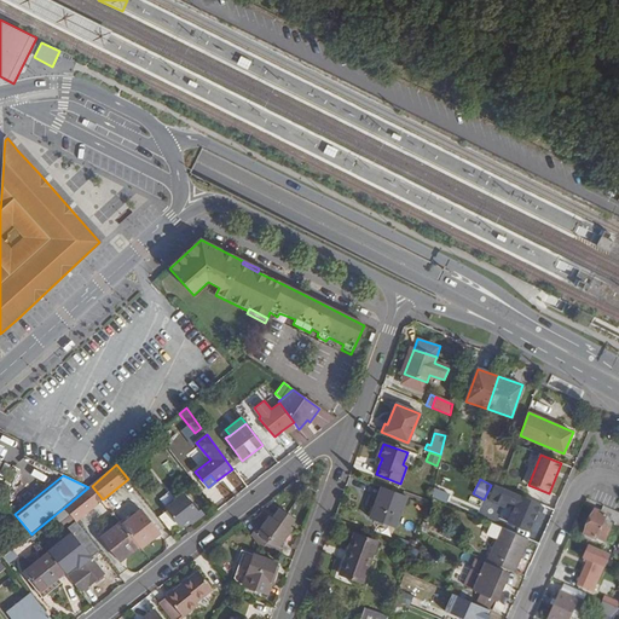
[(92,486),(88,487),(65,507),(74,516),(76,520),(103,499),(92,486)]
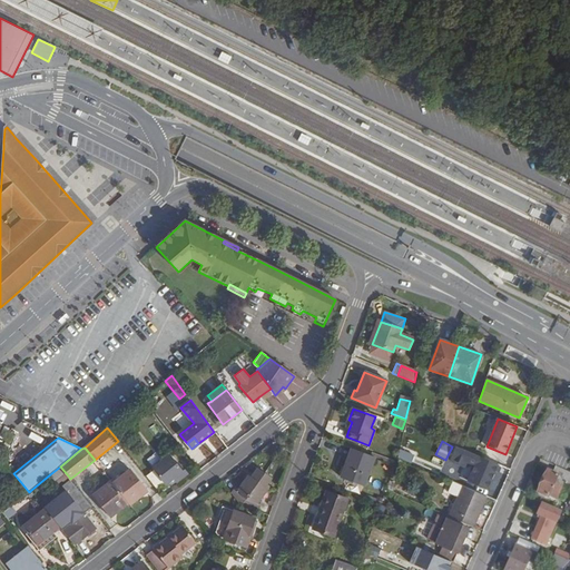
[(340,477),(364,487),(375,458),(350,449),(340,477)]
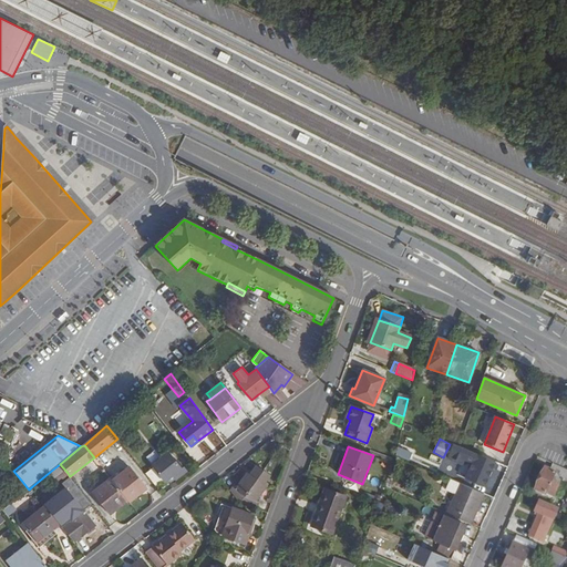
[(398,447),(394,456),(410,461),(412,452),(398,447)]
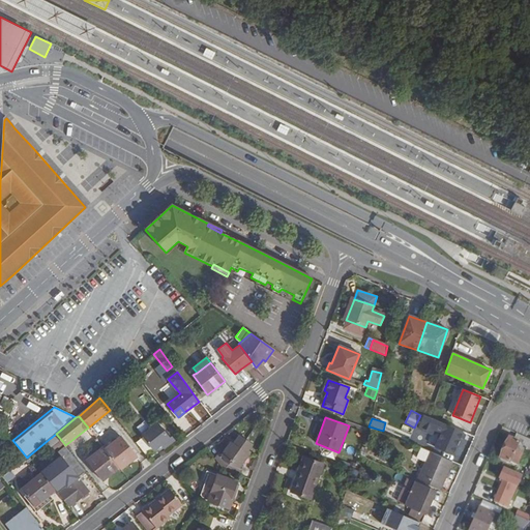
[(142,436),(143,437),(136,442),(146,455),(160,444),(165,448),(175,441),(172,436),(169,438),(164,432),(157,423),(142,436)]
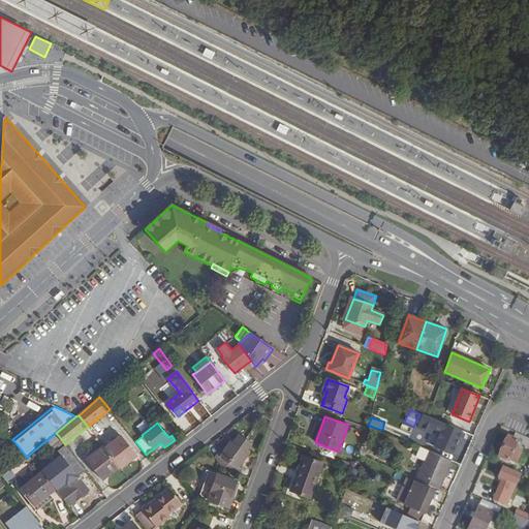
[(443,424),(434,446),(452,454),(461,432),(443,424)]
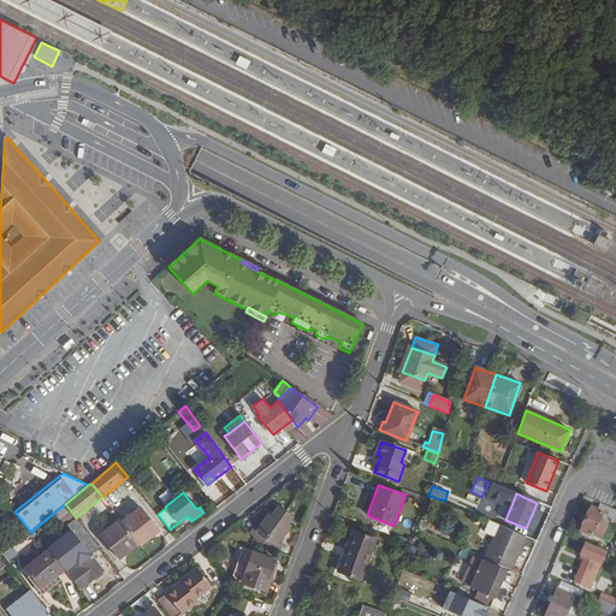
[(600,542),(610,522),(615,525),(615,510),(611,508),(600,503),(597,510),(591,508),(580,532),(600,542)]
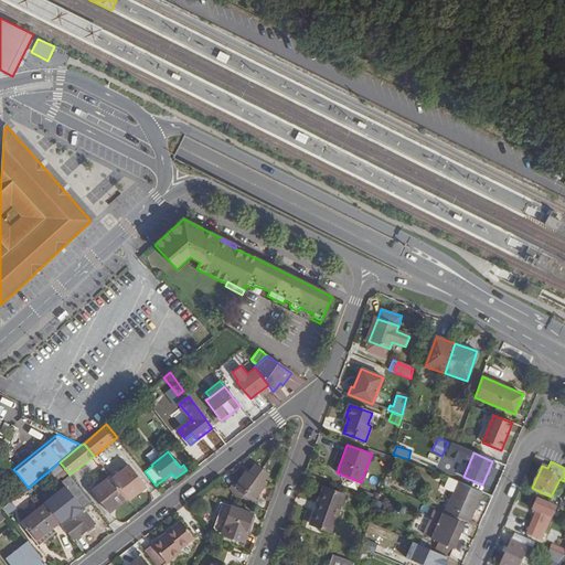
[(50,470),(57,479),(62,476),(67,471),(60,462),(50,470)]
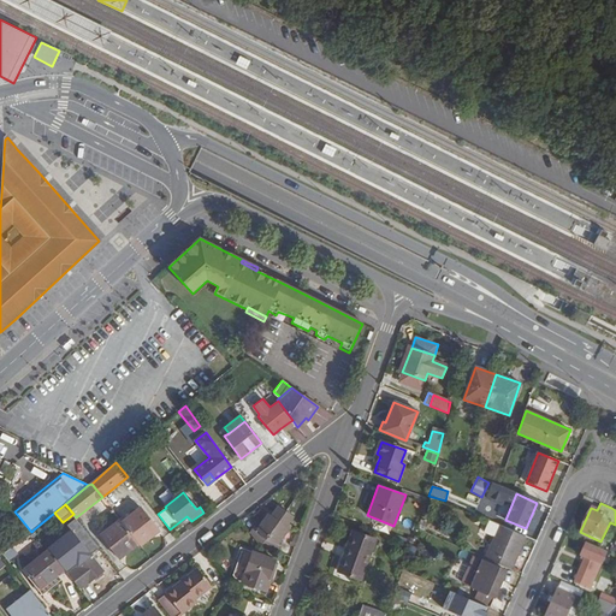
[(267,513),(255,528),(277,545),(289,528),(286,526),(294,516),(277,504),(271,514),(267,513)]
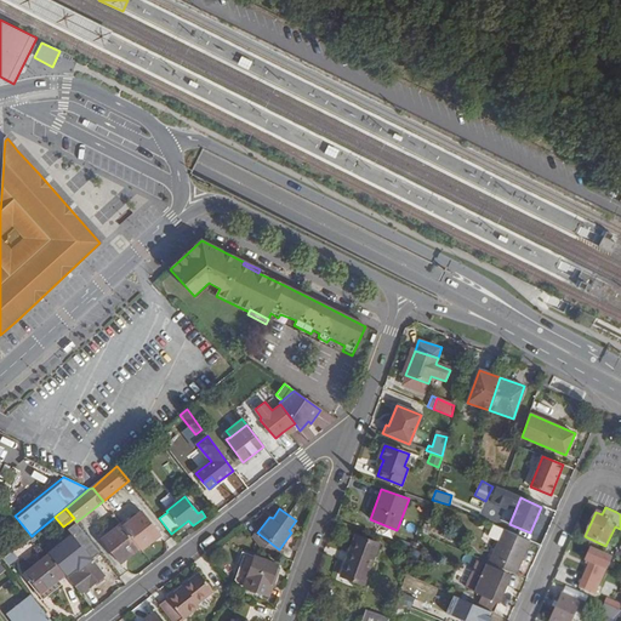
[(142,511),(123,527),(136,545),(138,546),(158,530),(142,511)]
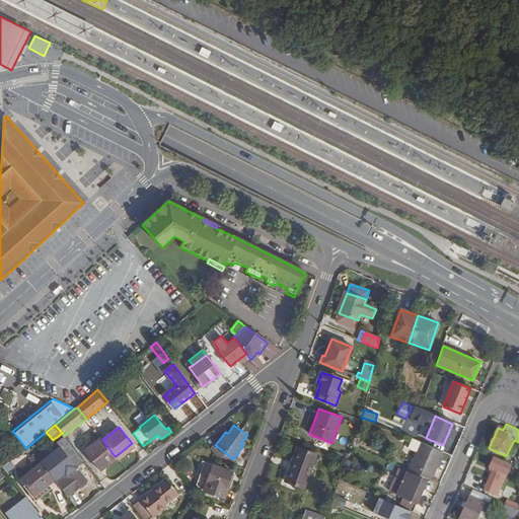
[(100,438),(84,451),(97,467),(114,455),(102,440),(100,438)]
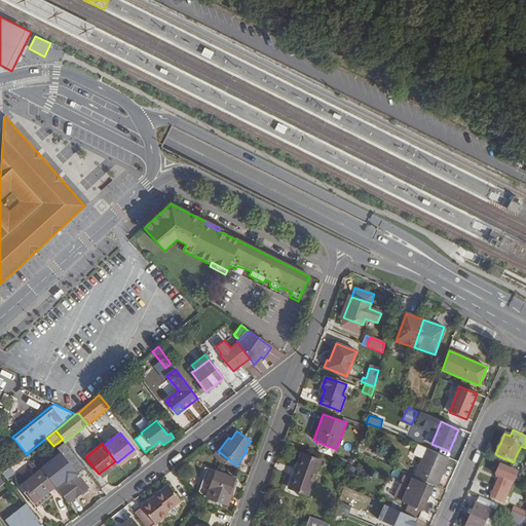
[(137,453),(134,449),(117,462),(118,465),(119,466),(137,453)]
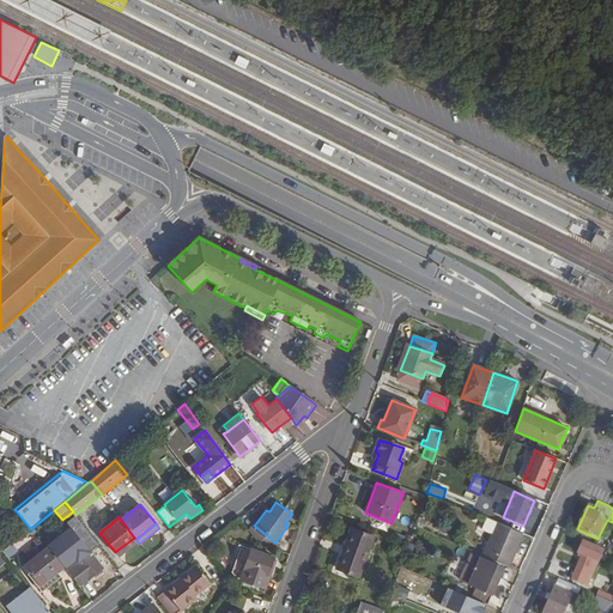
[(247,529),(259,544),(275,550),(279,545),(275,542),(254,526),(252,523),(247,529)]
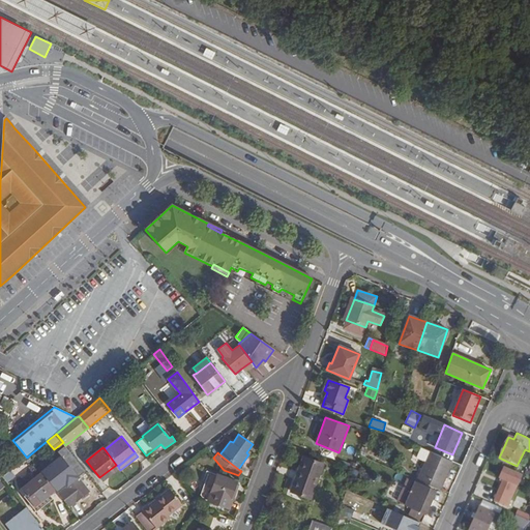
[(437,455),(430,452),(416,480),(440,491),(452,462),(437,455)]
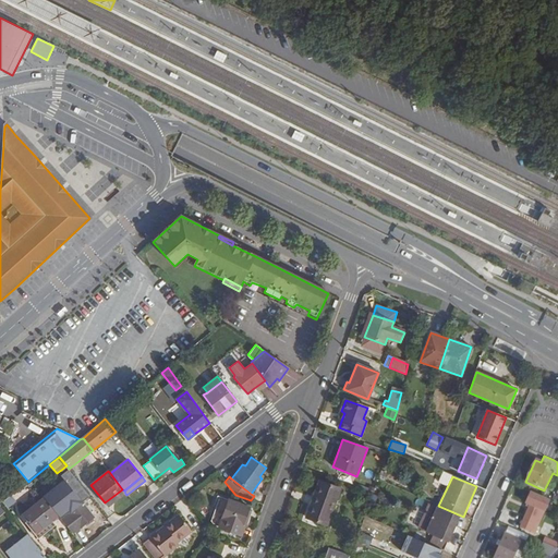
[(339,489),(318,481),(305,518),(327,525),(339,489)]
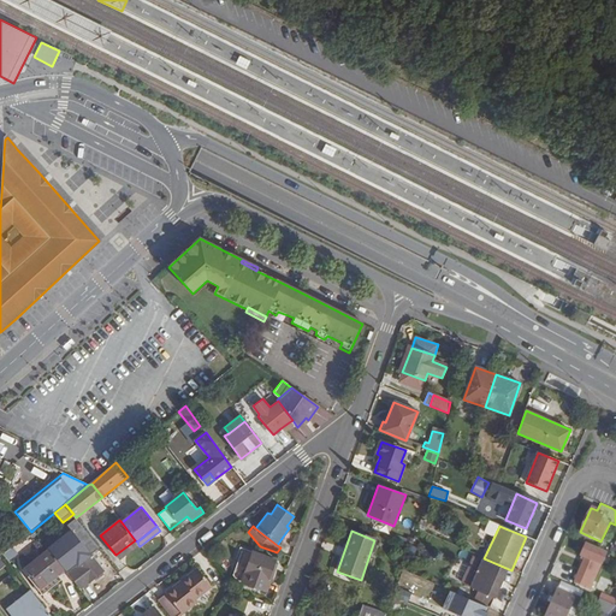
[(137,542),(135,540),(116,555),(119,560),(138,545),(137,542)]
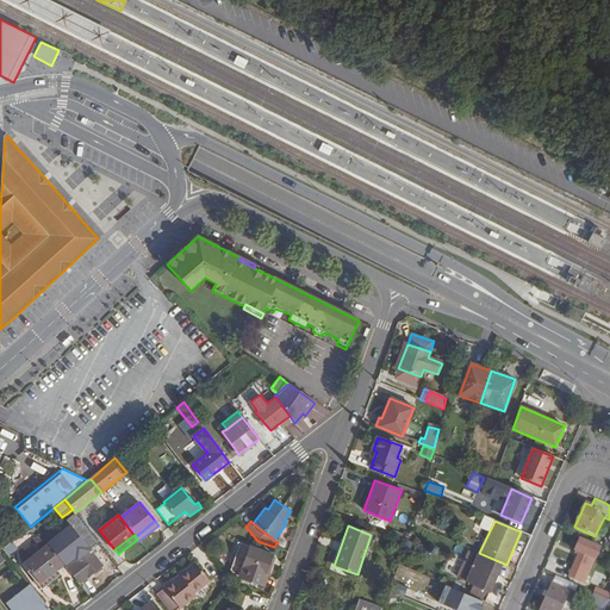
[(570,578),(584,585),(599,547),(579,539),(574,551),(580,553),(570,578)]
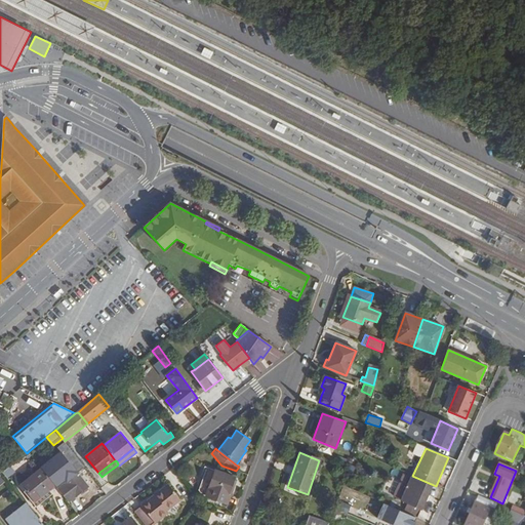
[(42,468),(22,484),(27,490),(35,500),(48,490),(55,485),(42,468)]
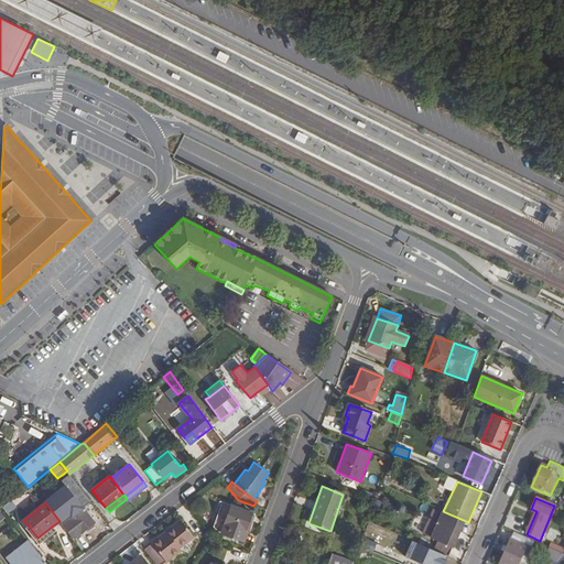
[(252,511),(230,503),(229,506),(221,502),(213,528),(216,531),(219,533),(218,533),(242,542),(247,532),(245,531),(252,511)]
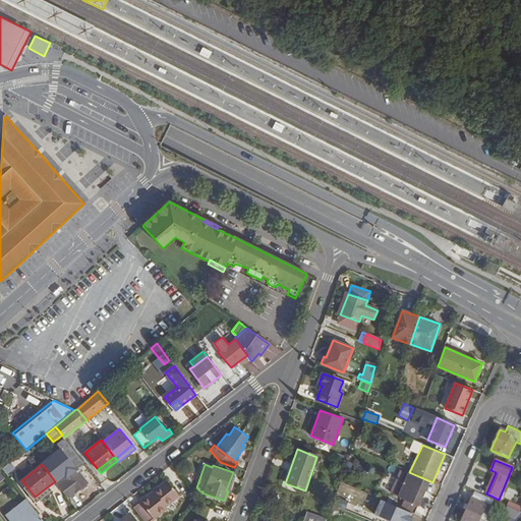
[(11,465),(5,470),(8,474),(14,469),(11,465)]
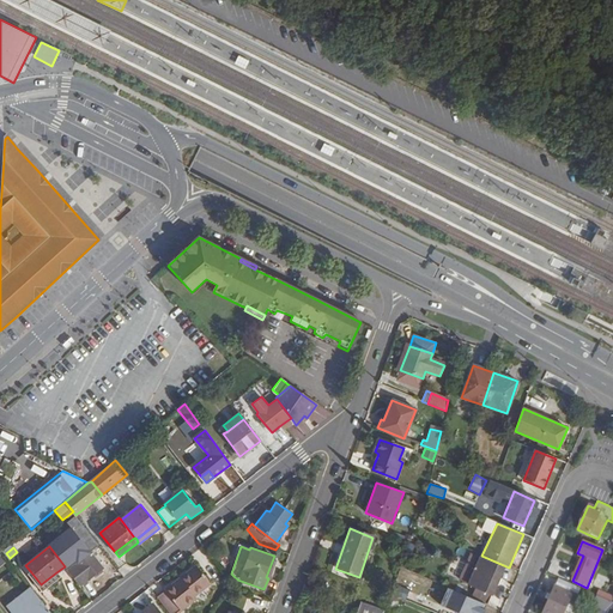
[(107,565),(93,550),(67,571),(80,587),(107,565)]
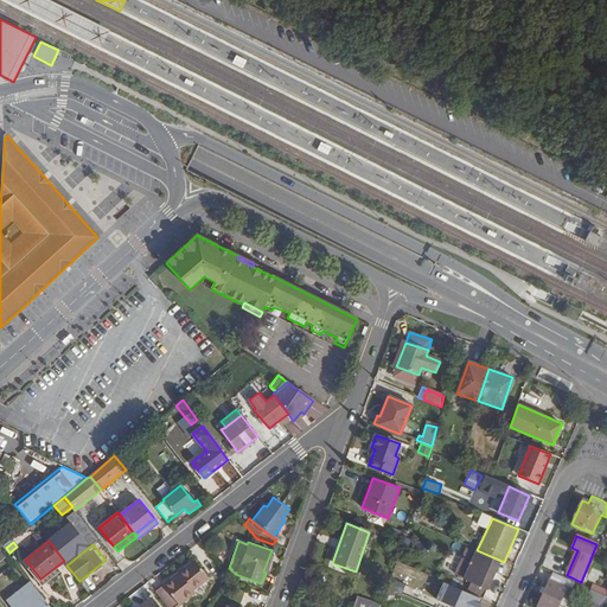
[(498,562),(466,548),(454,575),(470,582),(466,590),(483,598),(498,562)]
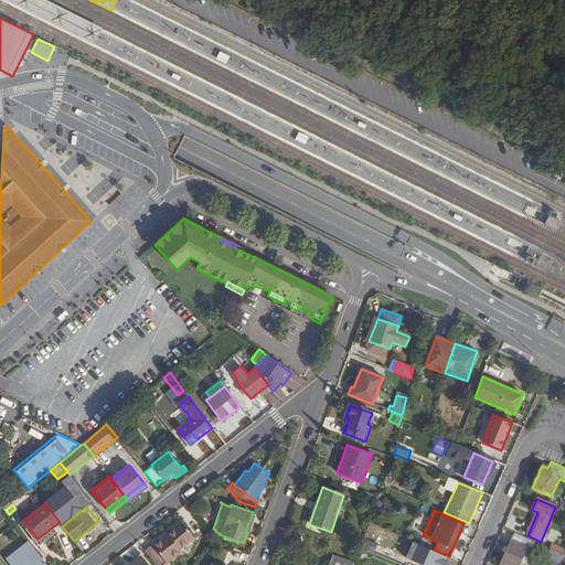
[(193,537),(181,521),(144,551),(155,564),(164,564),(182,552),(180,548),(193,537)]
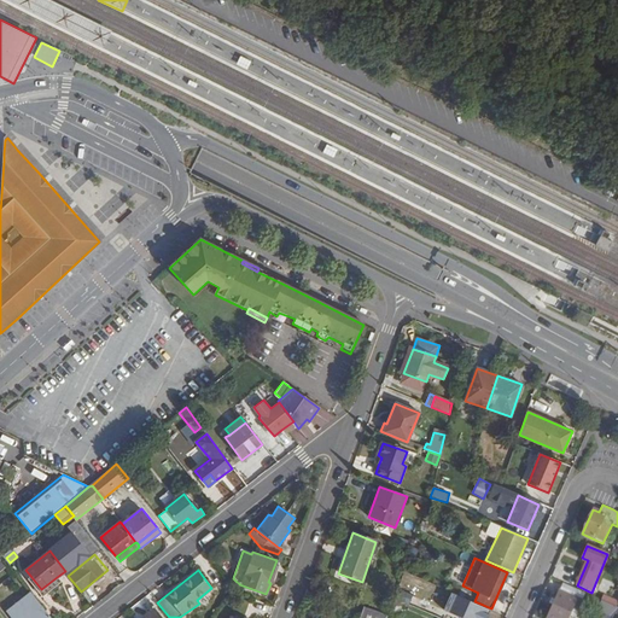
[(62,583),(57,577),(41,589),(31,577),(28,579),(42,598),(62,583)]
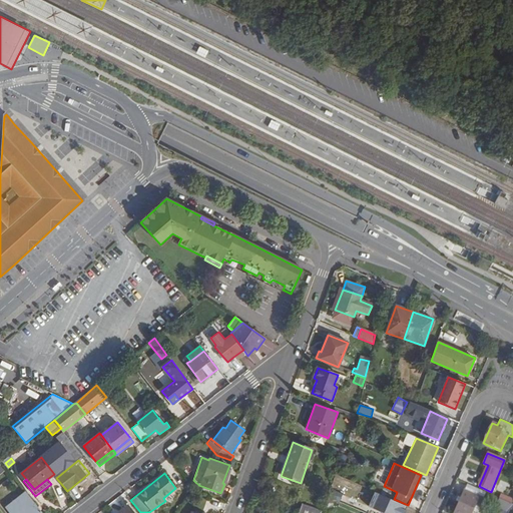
[(345,491),(332,486),(327,497),(341,502),(345,491)]
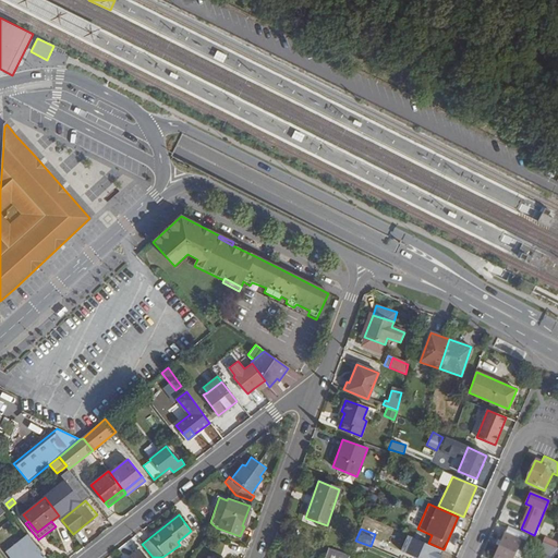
[(550,540),(544,536),(542,543),(557,549),(557,541),(557,532),(554,532),(550,540)]
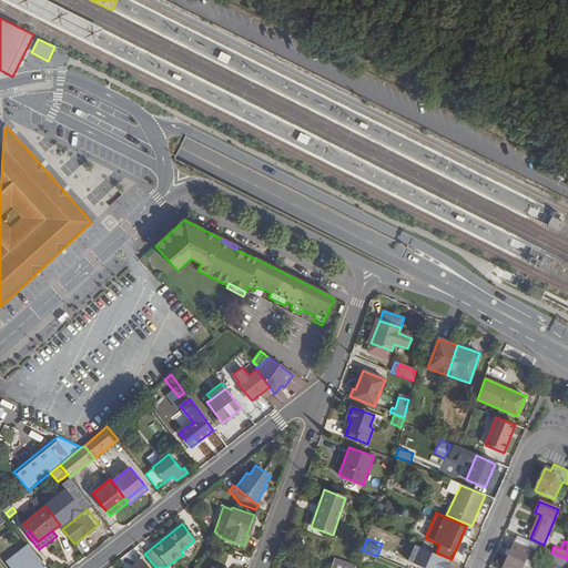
[(528,548),(514,543),(503,567),(519,567),(524,558),(531,561),(535,554),(527,550),(528,548)]
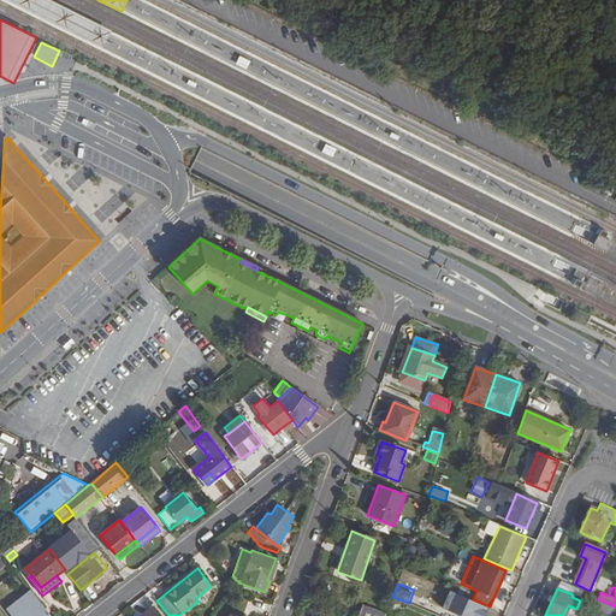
[(6,609),(11,615),(49,615),(51,615),(31,591),(6,609)]
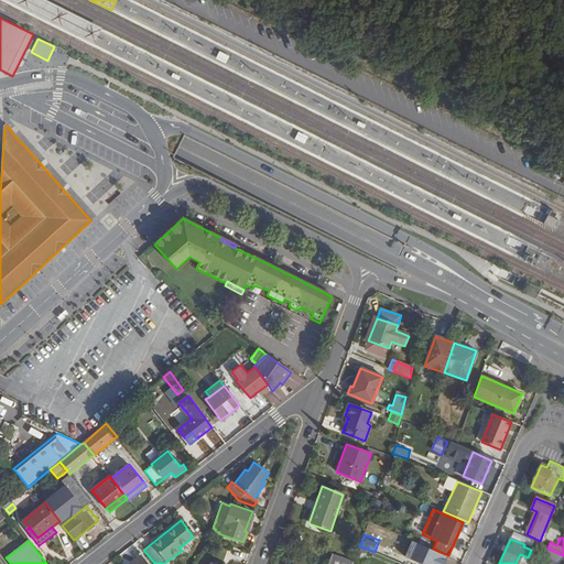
[(420,563),(443,563),(446,556),(411,541),(404,556),(420,563)]
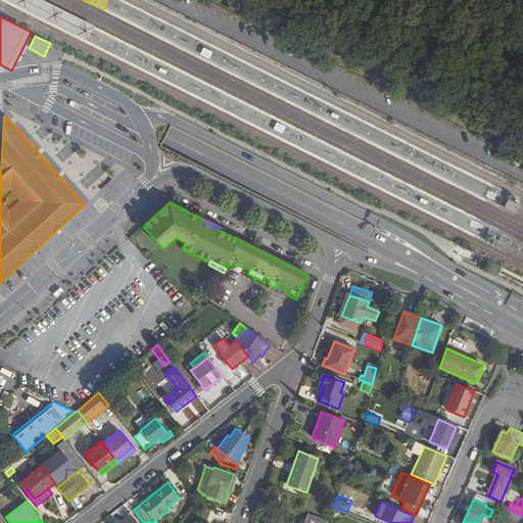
[(333,507),(328,522),(327,522),(336,522),(341,511),(333,507)]
